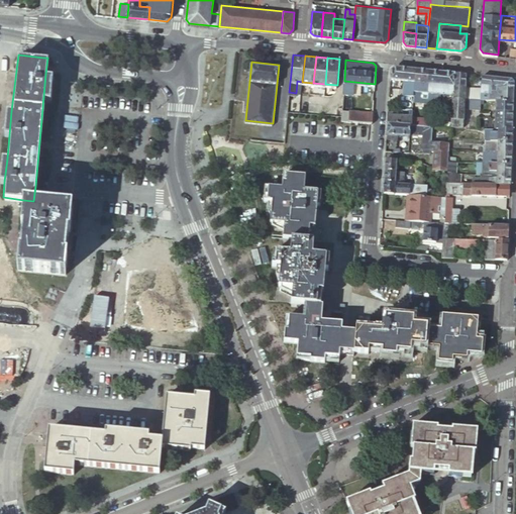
[(414,94),(415,90),(416,68),(396,66),(391,69),(391,78),(405,80),(404,93),(414,94)]
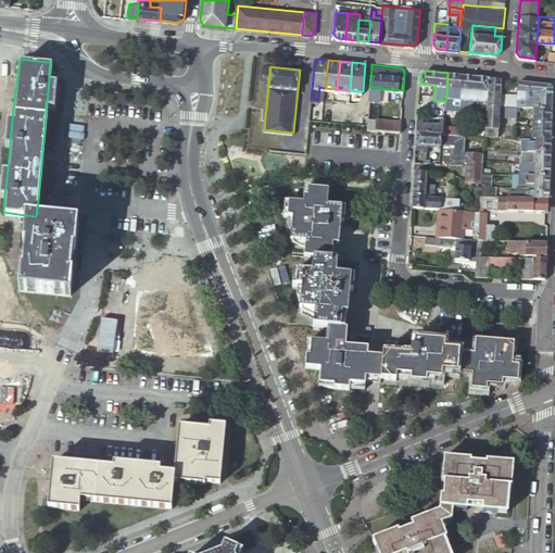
[(461,99),(463,74),(448,73),(446,97),(461,99)]
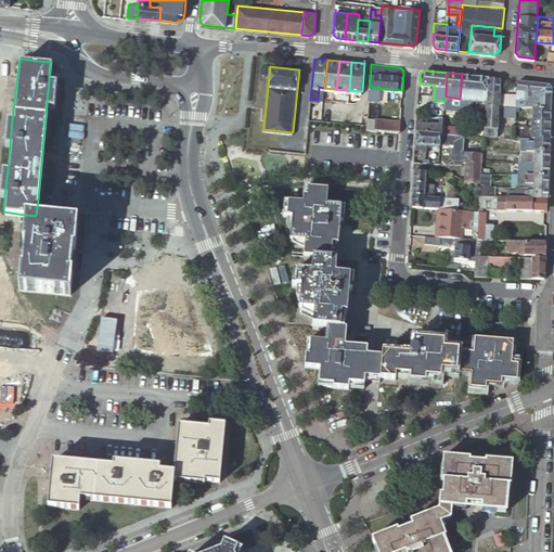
[(474,88),(475,75),(462,74),(460,99),(462,99),(461,104),(471,105),(473,104),(473,100),(476,100),(477,89),(474,88)]
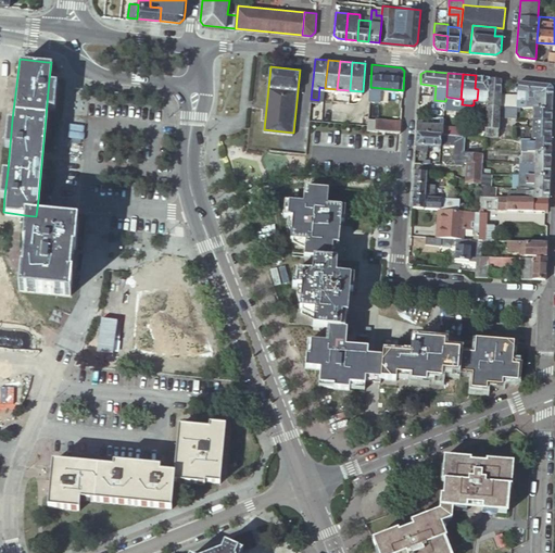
[(490,76),(476,75),(475,88),(478,89),(477,100),(475,114),(487,116),(488,103),(490,76)]
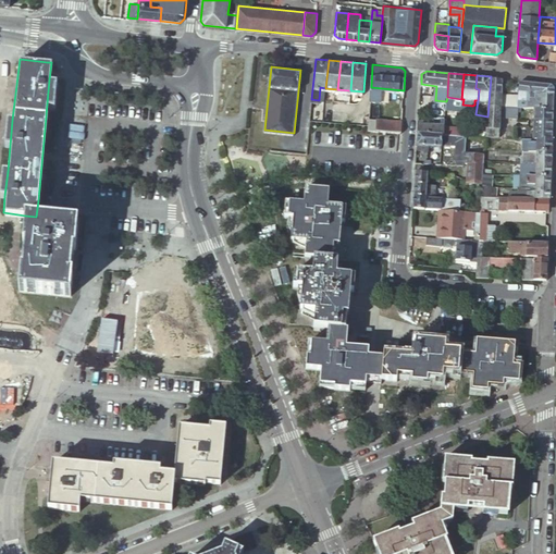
[(503,78),(491,76),(489,103),(502,103),(502,93),(503,78)]
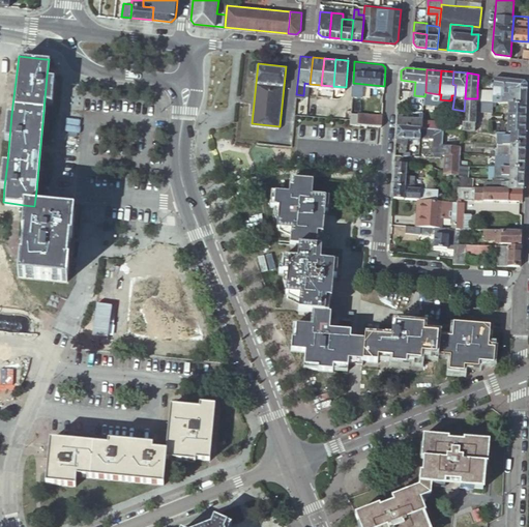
[(47,76),(45,98),(52,99),(53,76),(47,76)]
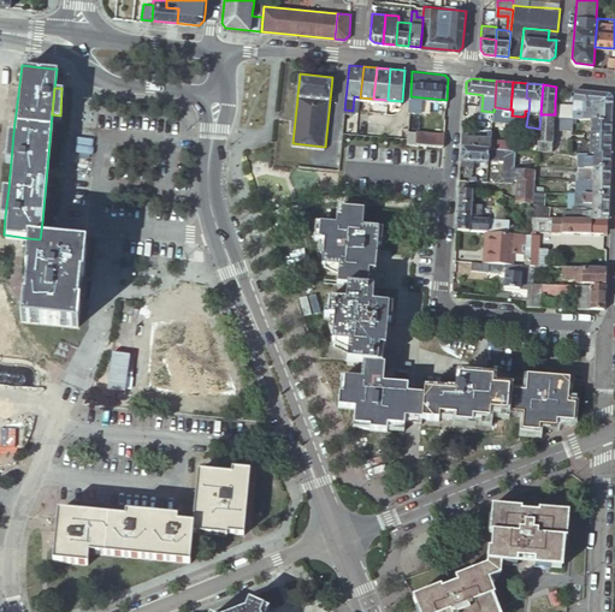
[(591,117),(613,118),(613,95),(610,91),(575,88),(574,102),(574,110),(583,110),(583,104),(586,104),(586,117),(591,117)]
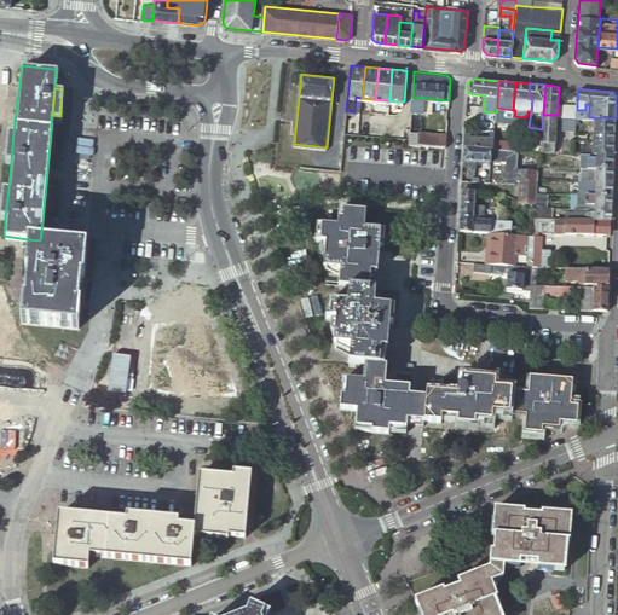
[(425,98),(413,97),(411,111),(423,111),(425,98)]
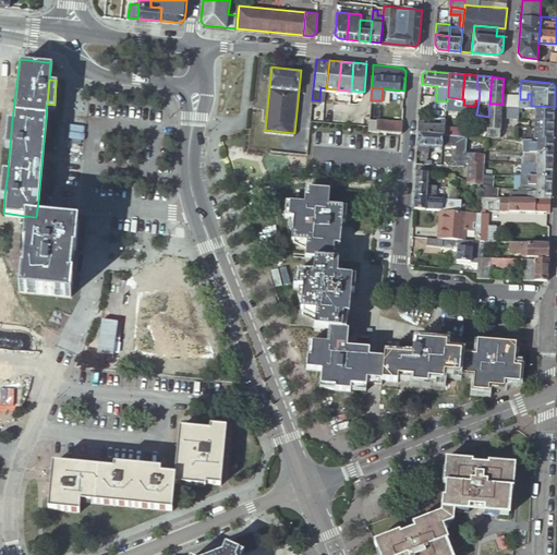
[(503,93),(503,104),(510,105),(519,105),(520,99),(520,93),(503,93)]
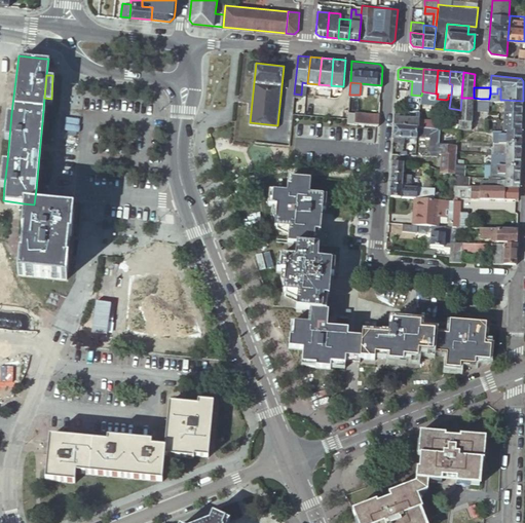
[(490,94),(489,99),(500,100),(500,88),(497,88),(497,94),(490,94)]
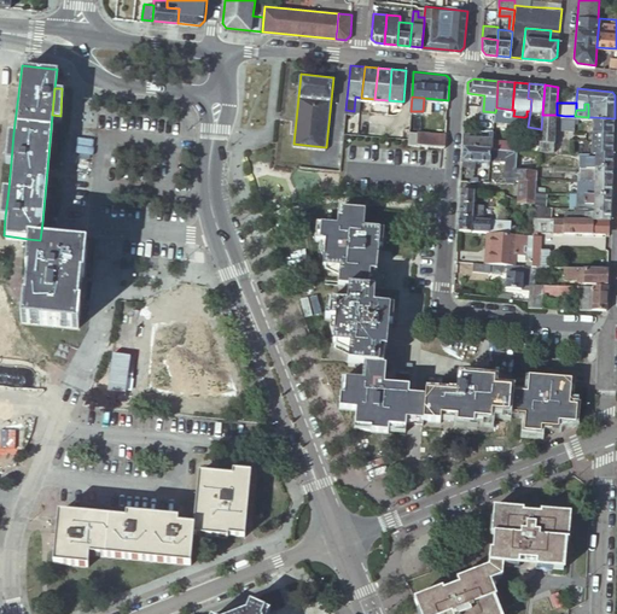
[(512,110),(496,107),(495,112),(495,120),(513,122),(513,116),(514,110),(512,110)]
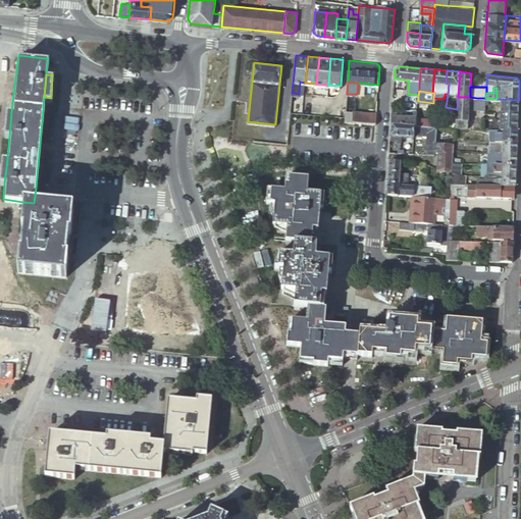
[(470,97),(458,97),(457,109),(457,110),(469,111),(470,97)]
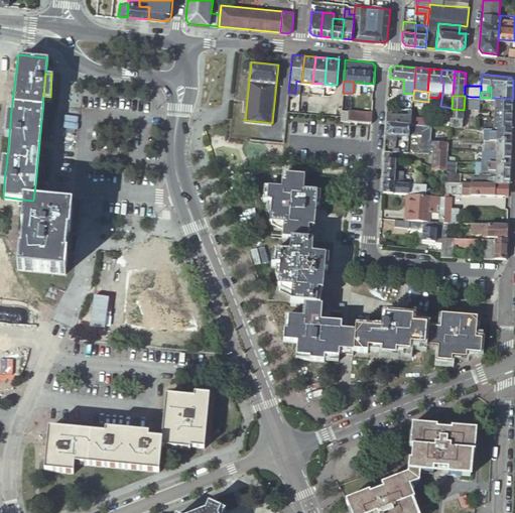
[(512,110),(513,99),(495,98),(495,109),(512,110)]
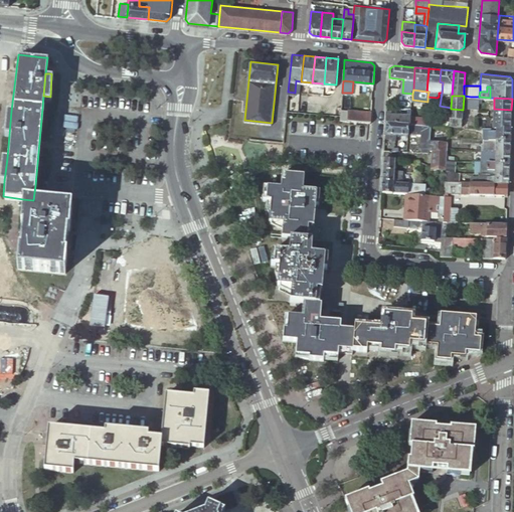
[(350,119),(371,121),(372,109),(351,107),(350,119)]
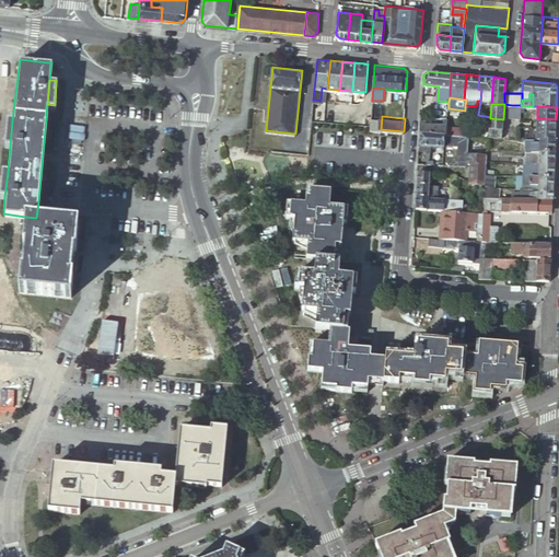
[(490,118),(489,135),(502,136),(503,119),(490,118)]
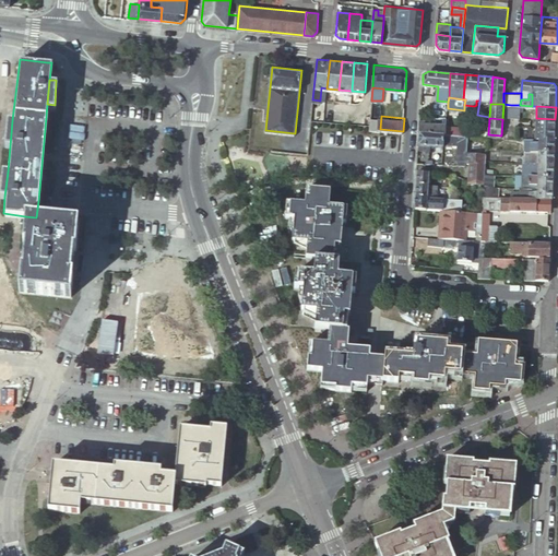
[(2,145),(10,146),(12,120),(6,119),(2,145)]
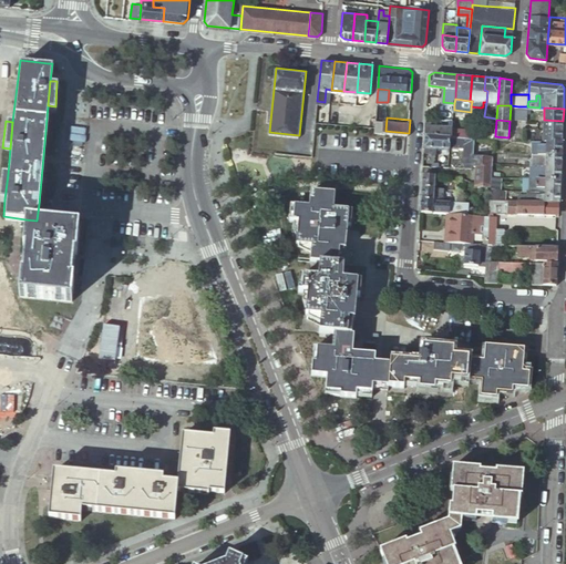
[(426,124),(425,133),(438,134),(451,135),(452,135),(453,126),(453,121),(450,121),(450,125),(426,124)]
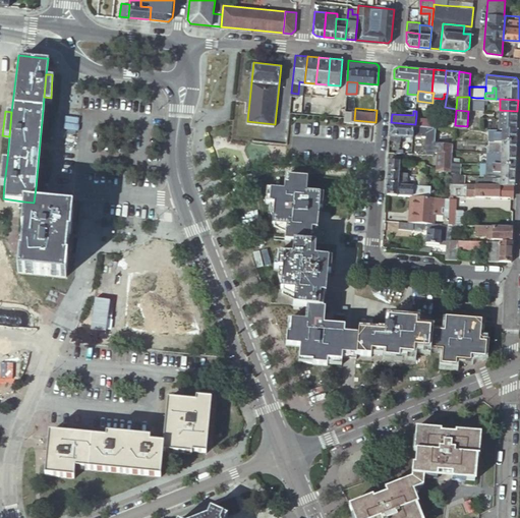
[(517,127),(517,117),(501,117),(501,116),(500,116),(499,126),(517,127)]
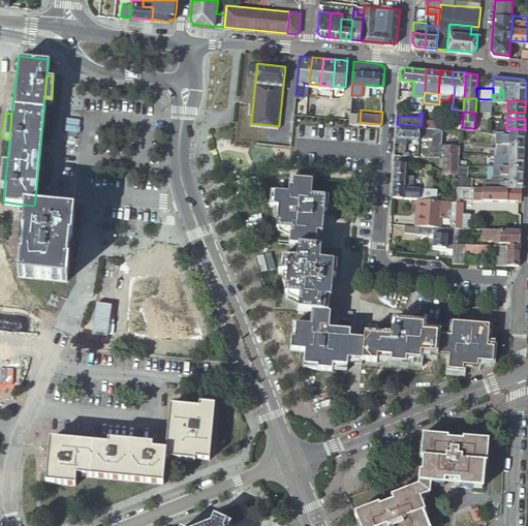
[(408,125),(397,124),(396,136),(398,136),(407,136),(408,125)]
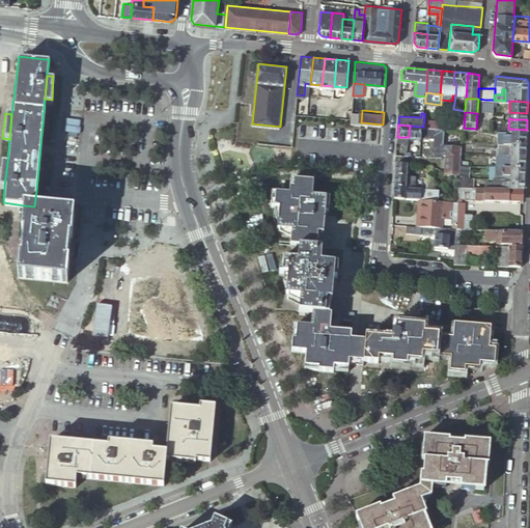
[(420,138),(421,139),(422,136),(422,127),(410,126),(409,137),(417,138),(417,141),(420,141),(420,138)]
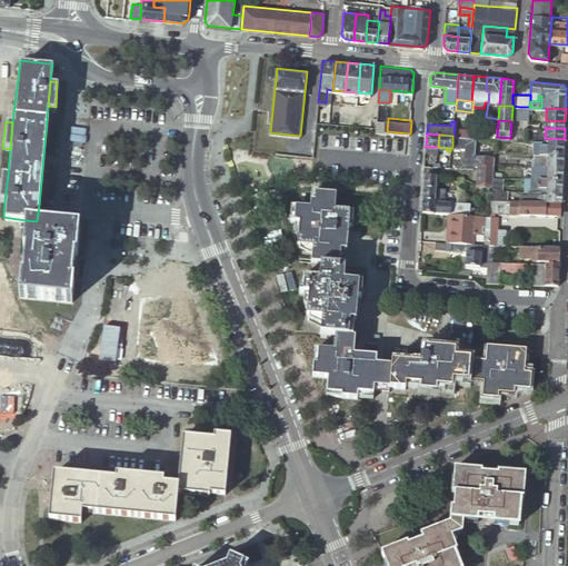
[(454,136),(452,136),(452,146),(466,147),(476,147),(477,138),(475,137),(467,137),(459,136),(454,136)]
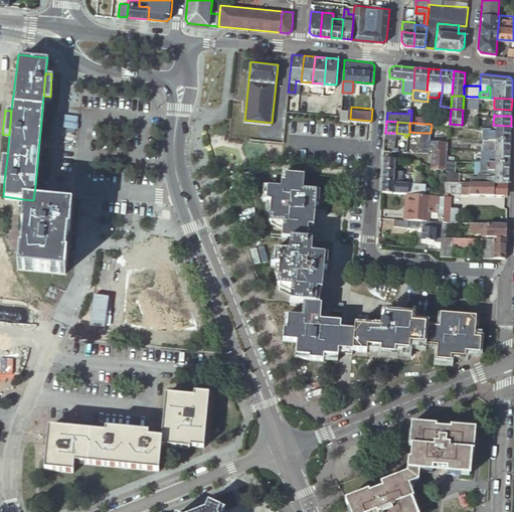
[(510,138),(511,126),(493,125),(484,125),(483,137),(490,137),(510,138)]
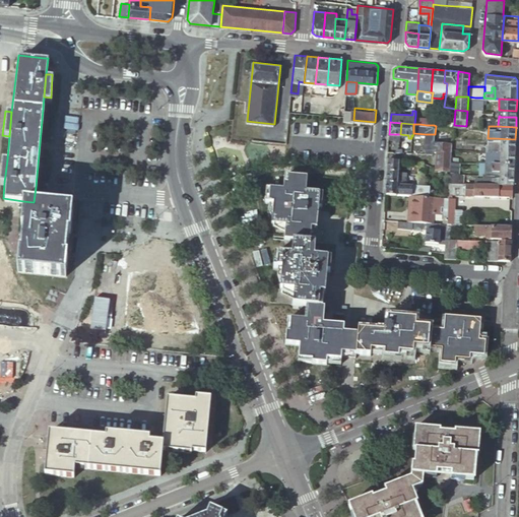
[(426,148),(426,152),(434,153),(434,150),(434,140),(435,134),(426,134),(426,148)]
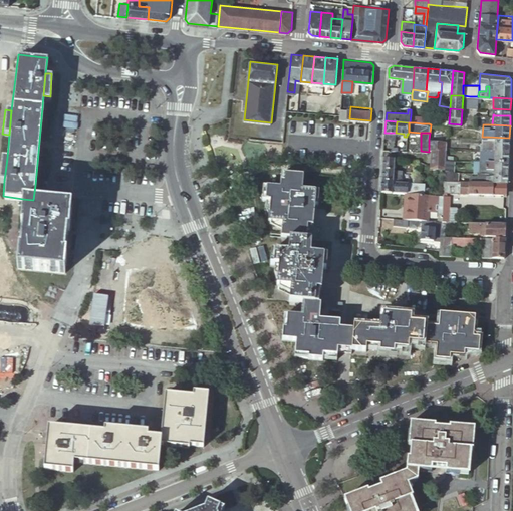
[(509,149),(509,138),(489,137),(488,144),(496,144),(496,149),(509,149)]
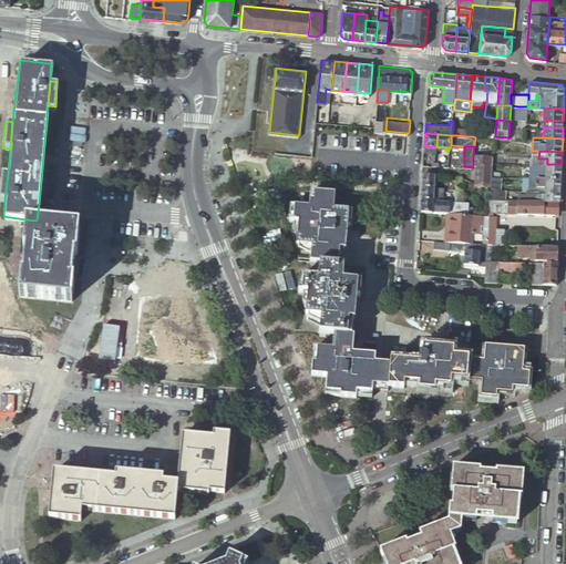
[(493,162),(494,154),(479,154),(477,164),(493,164),(493,162)]
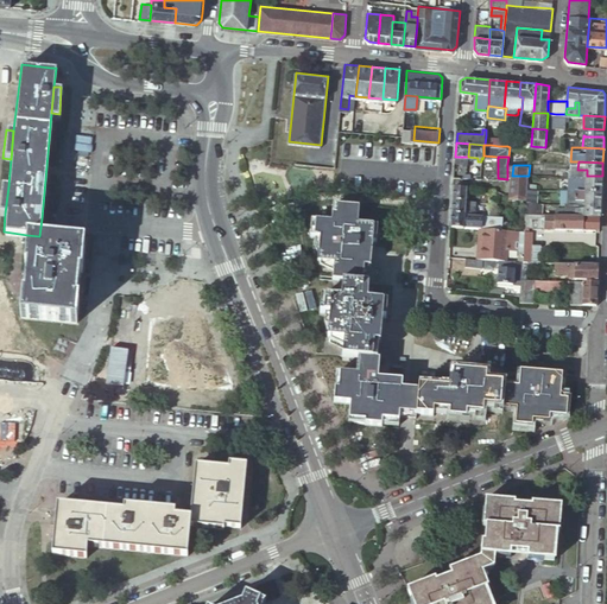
[(601,191),(602,176),(587,176),(577,175),(577,190),(601,191)]
